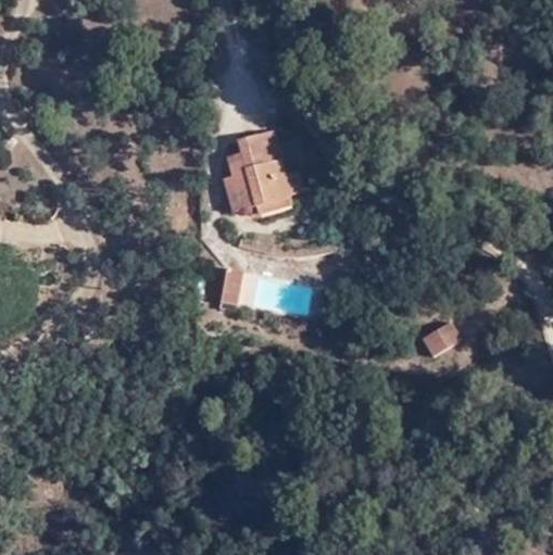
[(291,192),(302,189),(296,171),(284,173),(271,130),(236,140),(239,150),(244,168),(231,173),(221,176),(231,211),(254,203),(291,192)]
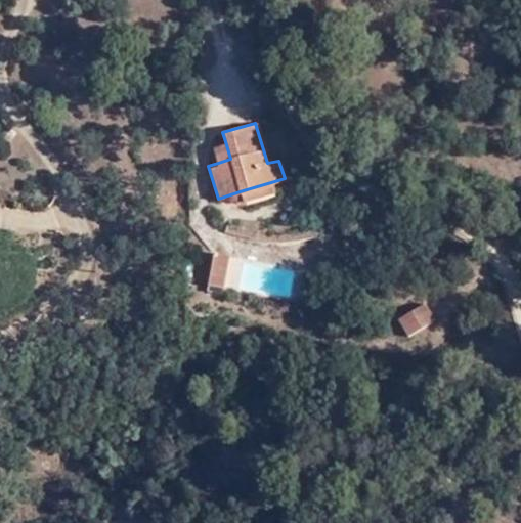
[(230,159),(225,141),(213,146),(218,163),(230,159)]
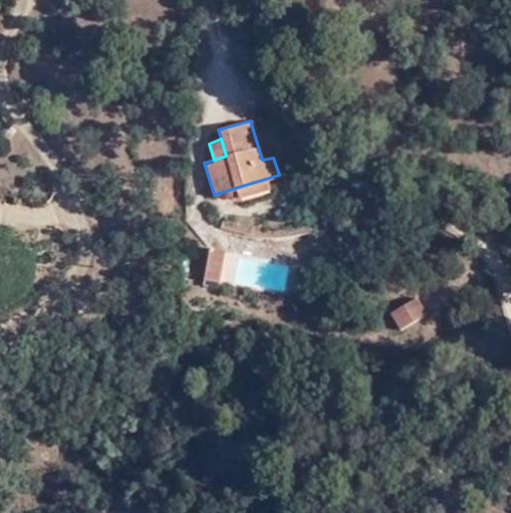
[(235,188),(237,194),(238,199),(271,188),(269,178),(235,188)]
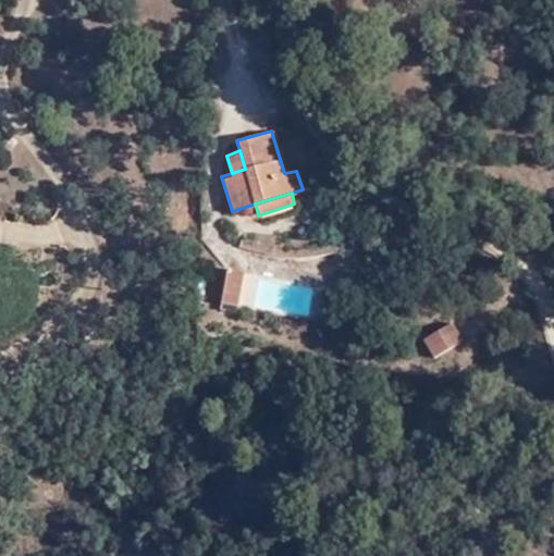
[(238,305),(244,270),(228,268),(221,303),(238,305)]
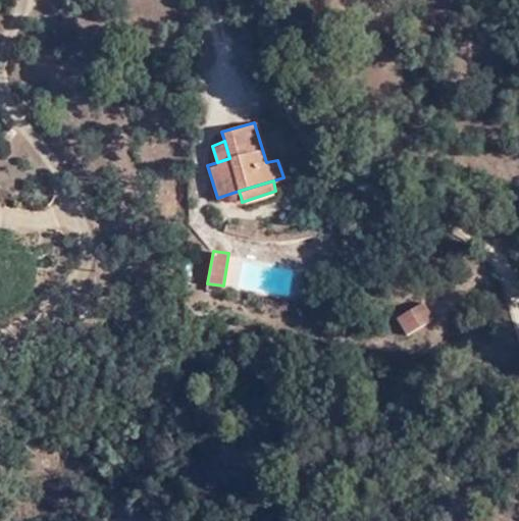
[(430,316),(422,302),(394,318),(404,333),(430,316)]
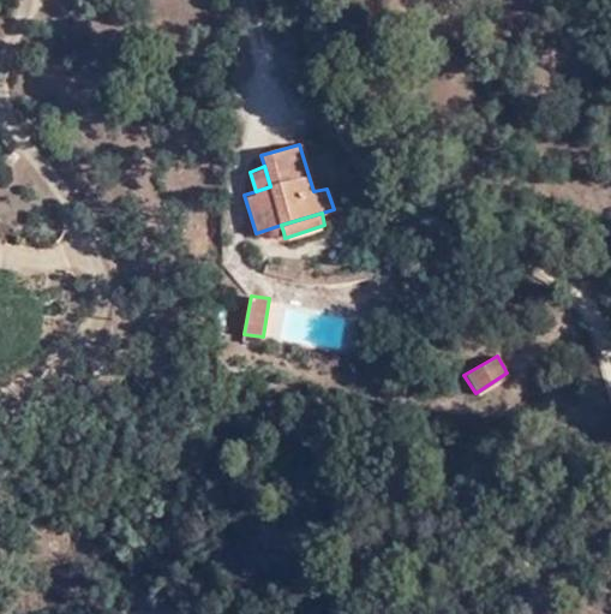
All buildings are outlined.
